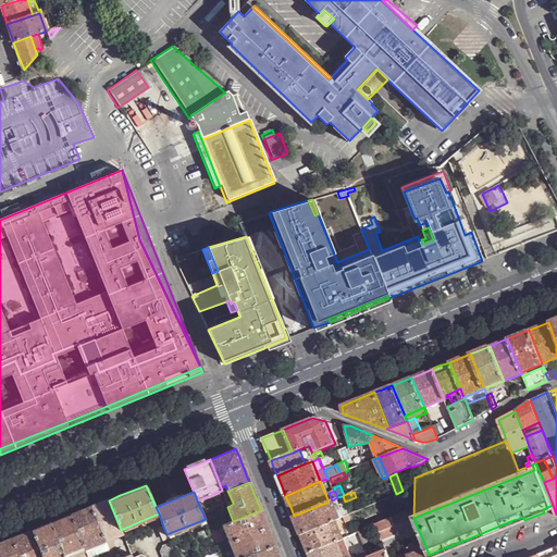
[(342,517),(334,499),(332,500),(329,502),(294,516),(296,523),(297,525),(301,534),(336,520),(342,517)]
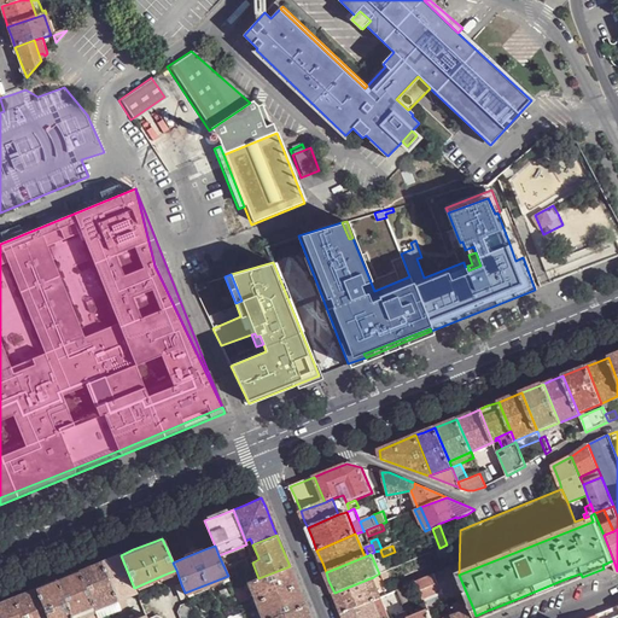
[(109,560),(100,563),(116,601),(120,600),(136,594),(136,593),(134,588),(121,555),(109,560)]
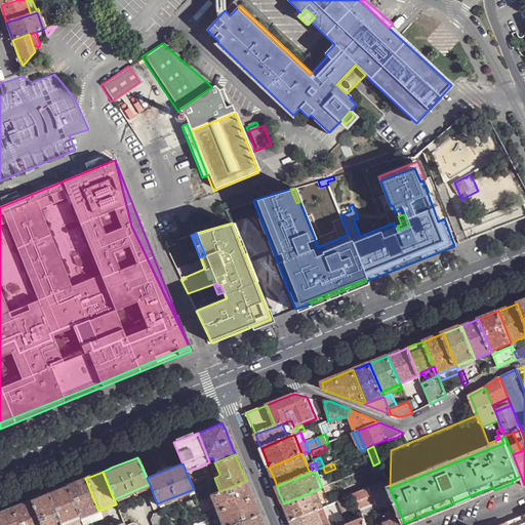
[(75,482),(67,485),(79,516),(80,519),(84,517),(98,511),(85,478),(75,482)]
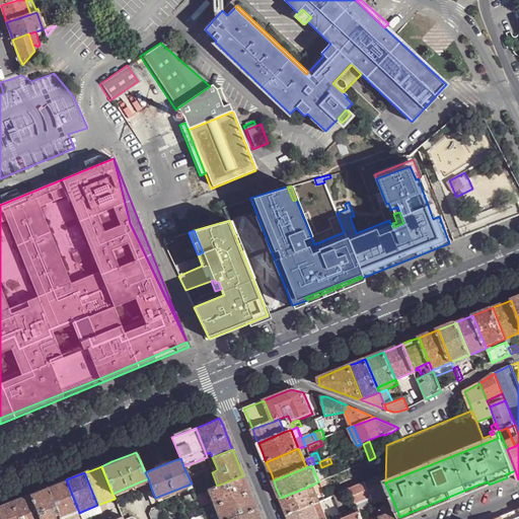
[(247,486),(243,475),(217,486),(214,487),(208,490),(213,500),(214,505),(249,492),(247,486)]
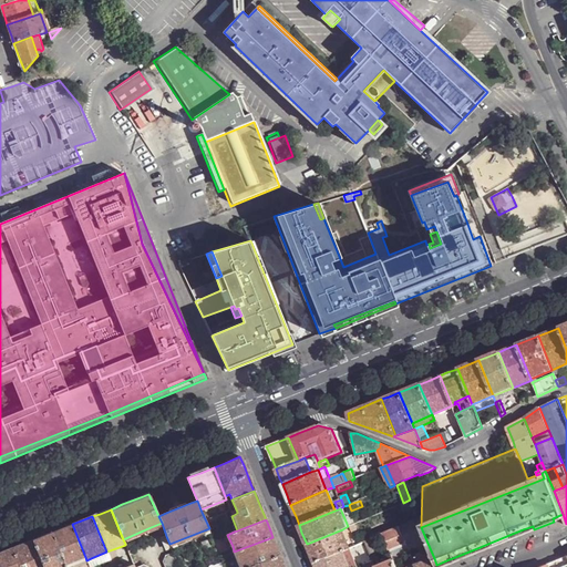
[(421,527),(418,519),(401,527),(406,542),(409,547),(409,548),(426,540),(421,527)]
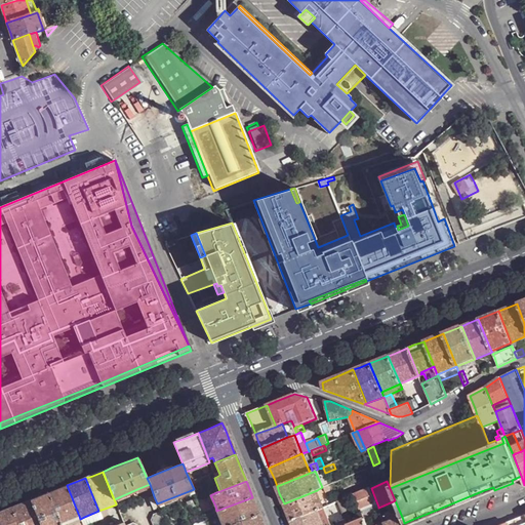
[(329,484),(324,487),(326,492),(332,490),(329,484)]
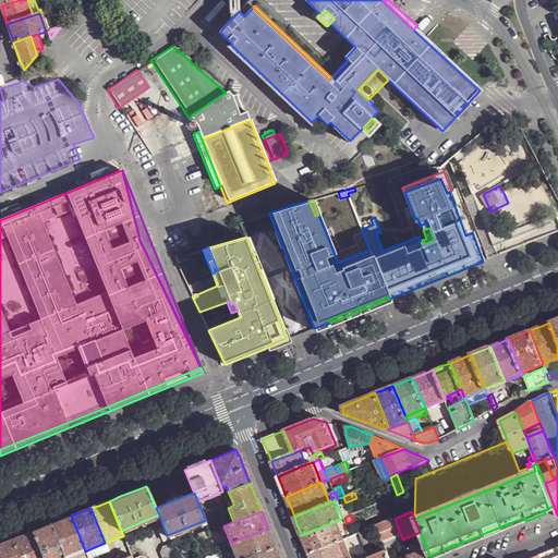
[(60,521),(51,524),(64,556),(84,548),(71,516),(60,521)]
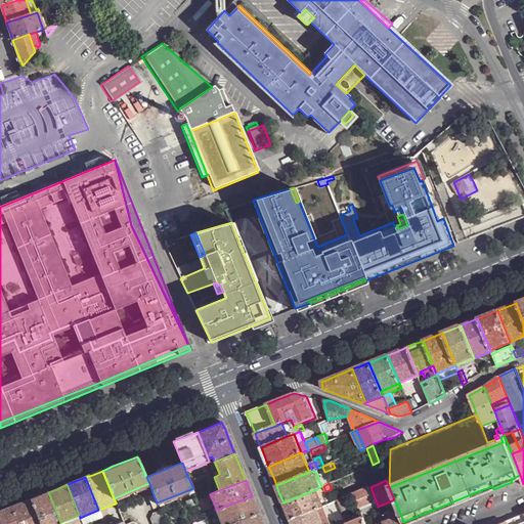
[(114,498),(116,503),(139,493),(139,487),(114,498)]
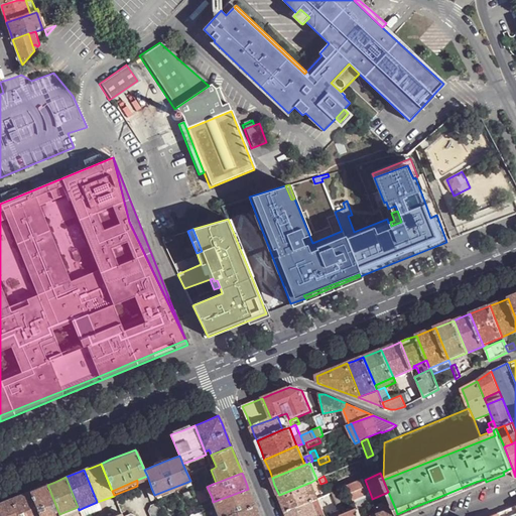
[(370,493),(365,480),(349,486),(354,500),(370,493)]
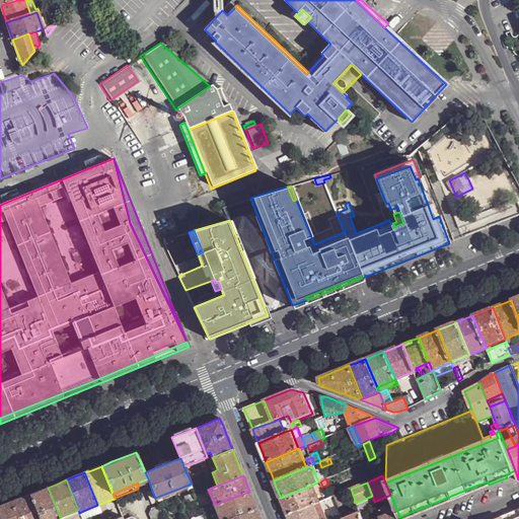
[(320,502),(313,485),(281,498),(285,508),(288,515),(314,504),(319,502),(320,502)]
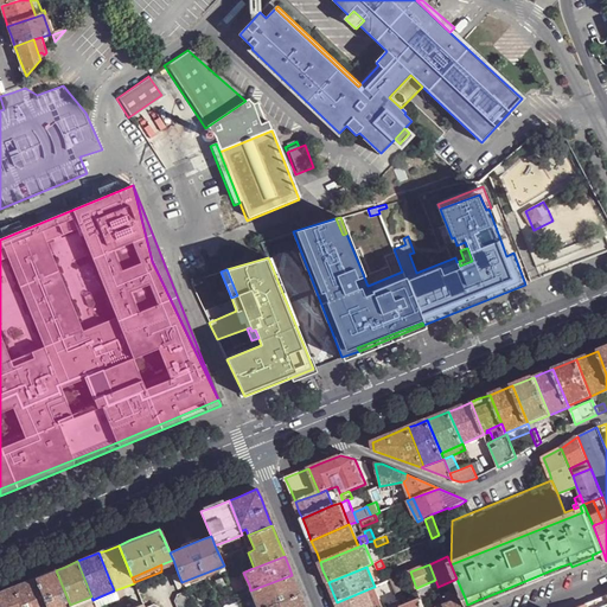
[(46,574),(36,579),(46,606),(70,606),(70,605),(56,570),(46,574)]
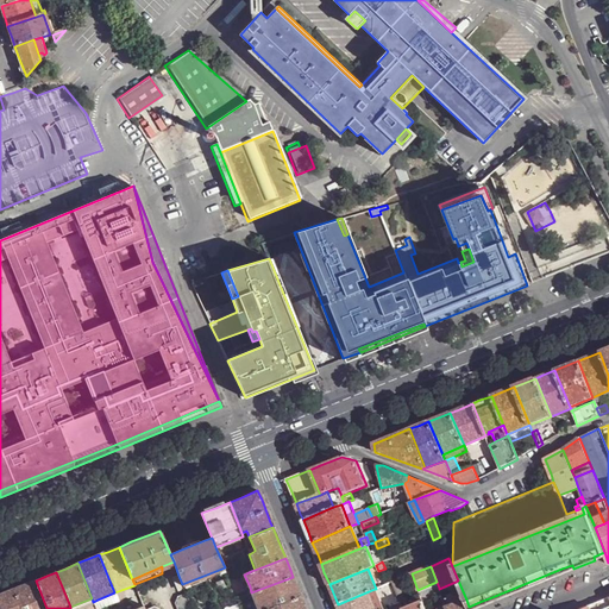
[(244,589),(239,576),(230,579),(234,592),(244,589)]
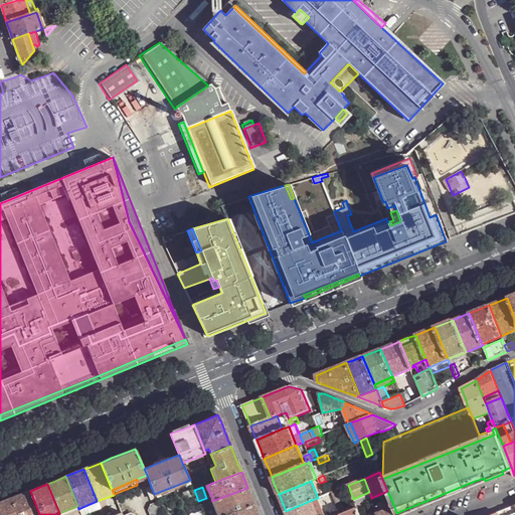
[(249,493),(247,488),(212,501),(218,514),(226,514),(254,504),(250,496),(249,493)]
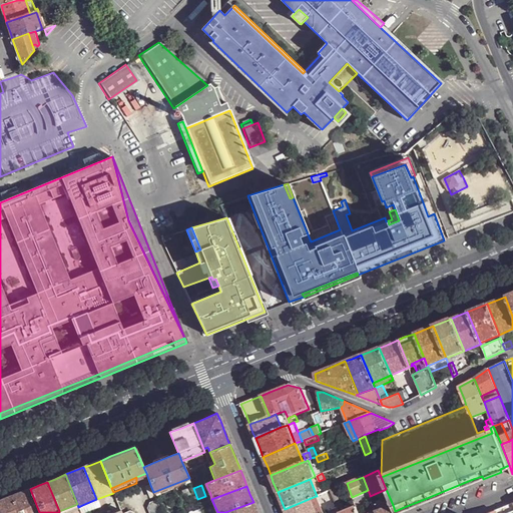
[(342,504),(335,488),(331,490),(338,507),(339,509),(344,507),(343,504),(342,504)]
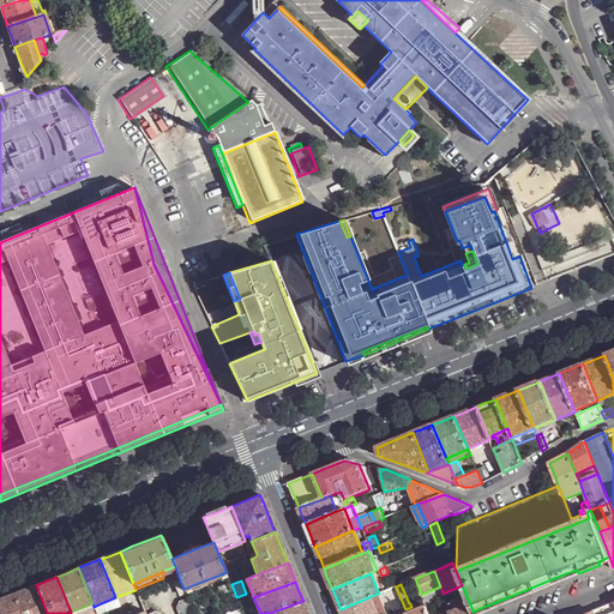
[(24,590),(13,594),(20,613),(47,613),(36,585),(24,590)]
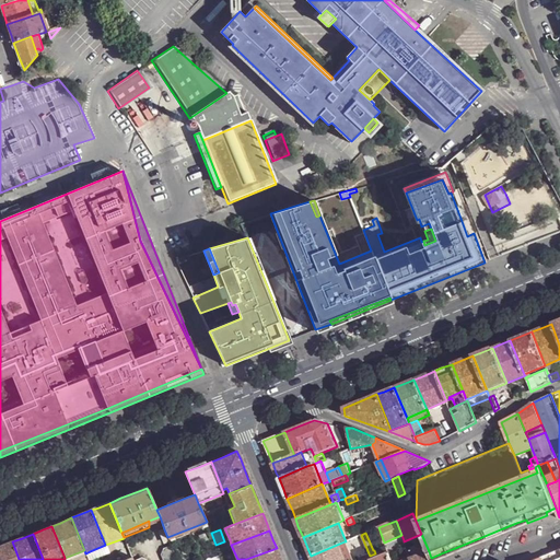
[(360,557),(369,553),(361,535),(353,538),(360,557)]
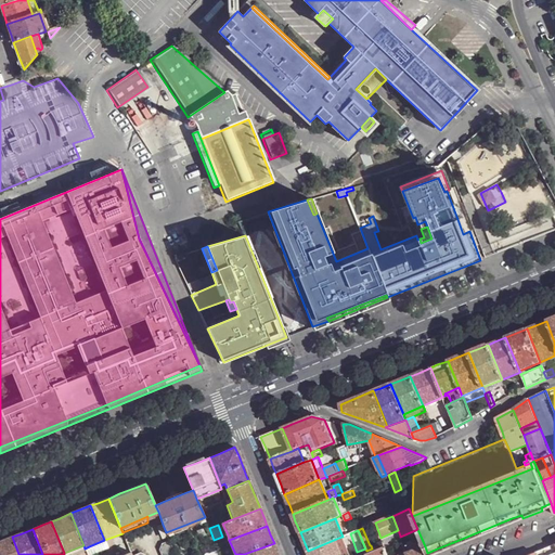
[(398,530),(381,538),(383,543),(400,536),(398,530)]
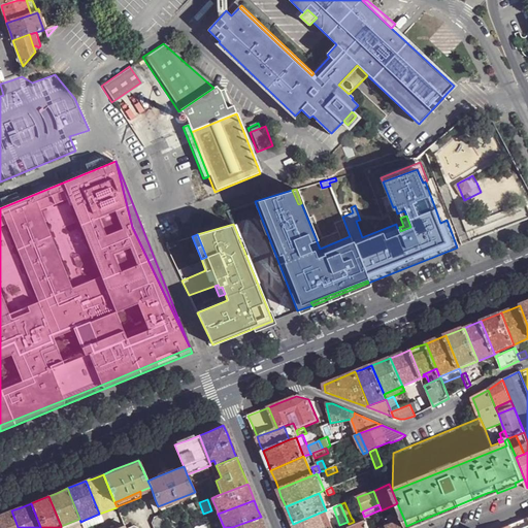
[(218,514),(217,508),(211,510),(203,514),(205,519),(213,516),(216,515),(218,514)]
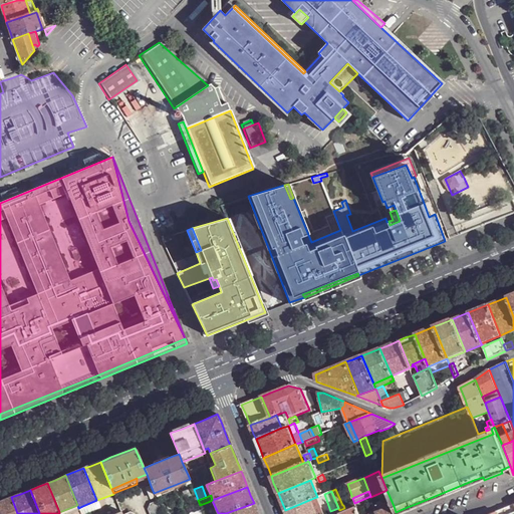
[(1,501),(0,501),(0,513),(17,513),(11,497),(1,501)]
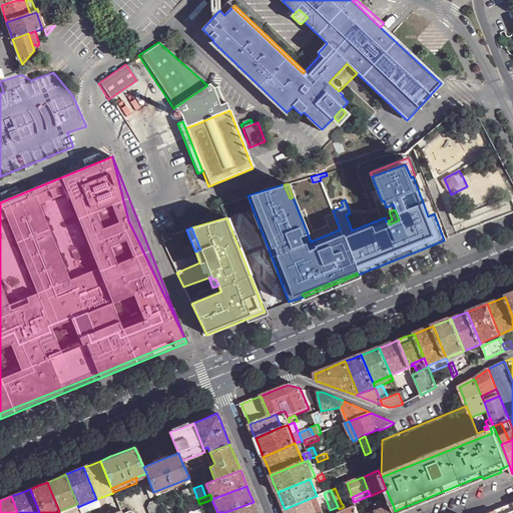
[(323,512),(316,496),(311,498),(317,512),(323,512)]
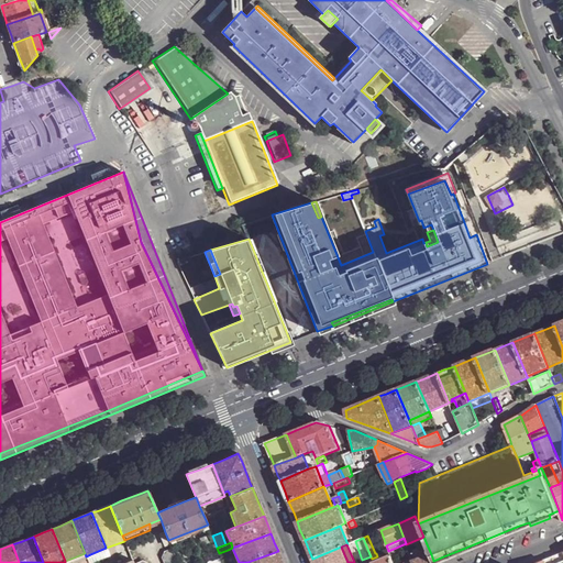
[(111,561),(112,562),(118,562),(120,562),(118,556),(114,558),(112,553),(113,552),(111,548),(110,549),(109,547),(106,548),(109,554),(111,561)]
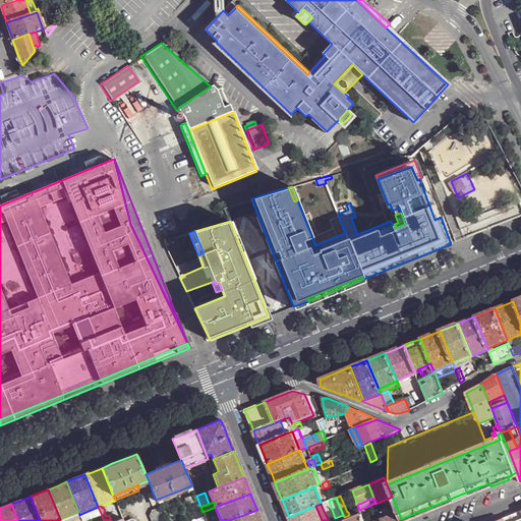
[(322,520),(315,506),(289,517),(290,520),(322,520)]
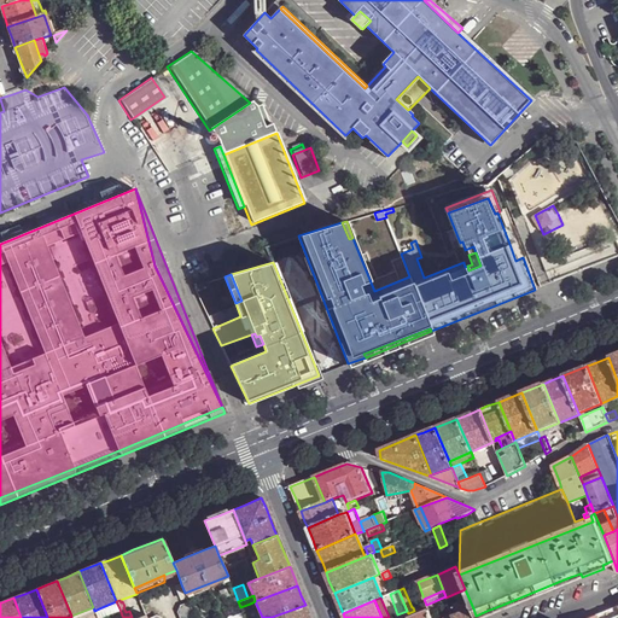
[(120,608),(116,601),(99,608),(101,614),(120,608)]
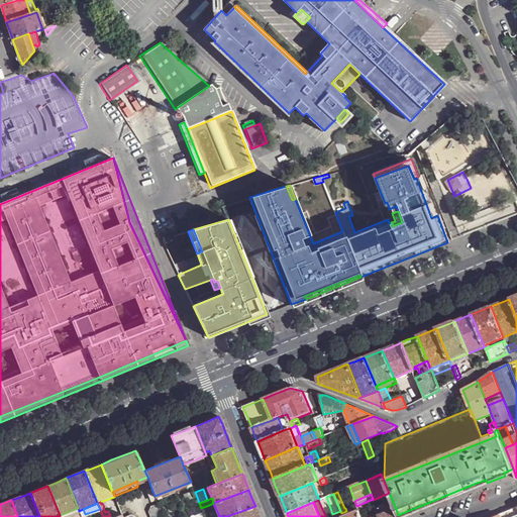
[(164,516),(159,504),(150,507),(148,512),(150,516),(134,516),(131,515),(126,516),(164,516)]
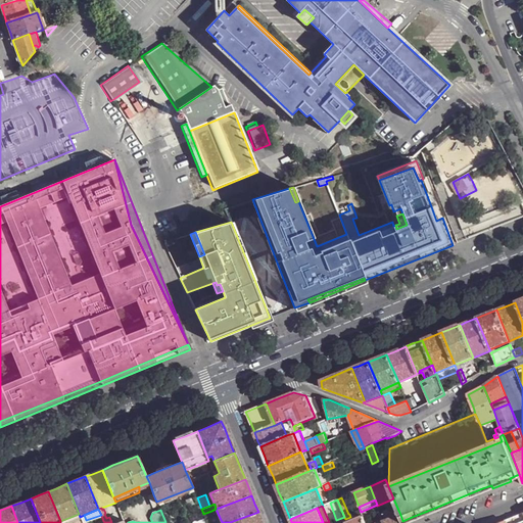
[(263,522),(262,519),(258,512),(230,522),(263,522)]
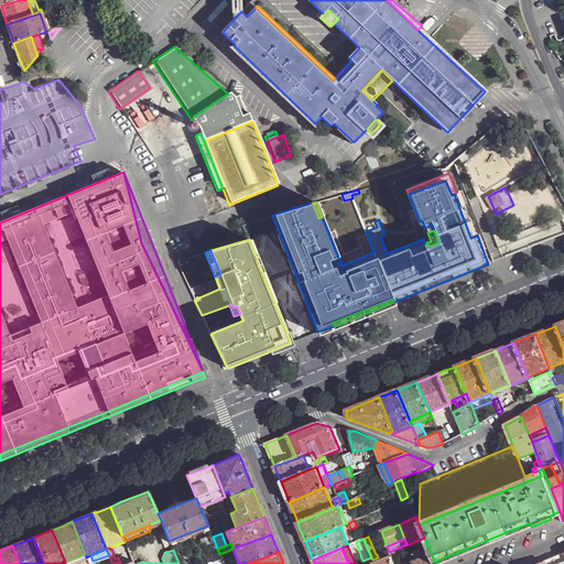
[(461,555),(458,552),(444,557),(445,562),(461,555)]
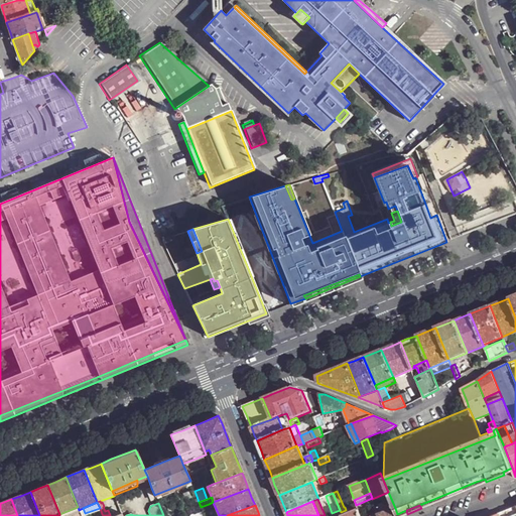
[(500,515),(515,509),(515,508),(515,505),(499,512),(500,515)]
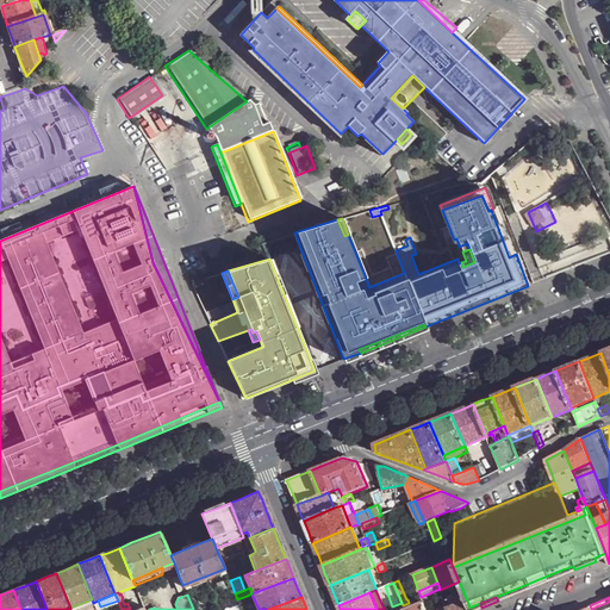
[(95,609),(93,603),(92,599),(70,608),(70,609),(95,609)]
